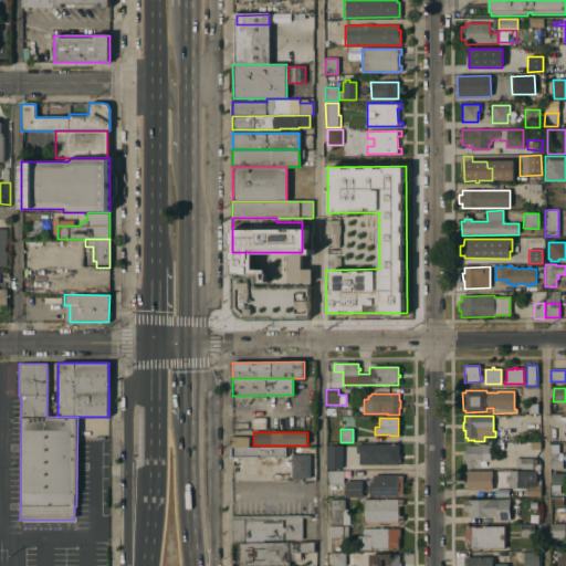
[(232,437),(249,437),(249,448),(232,448),(232,437)]
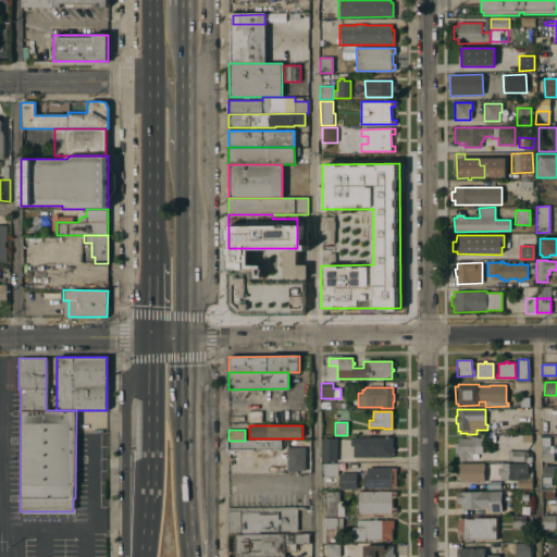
[(532,434),(532,442),(523,443),(523,434),(532,434)]
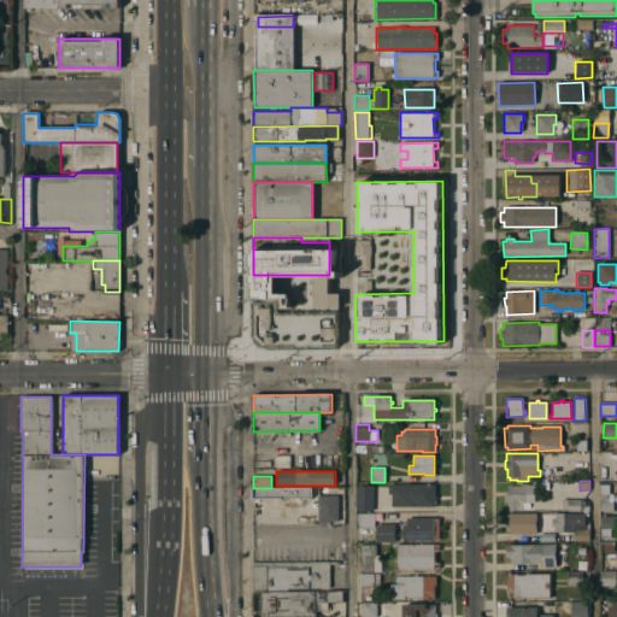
[(354,510),(353,486),(372,485),(372,510),(354,510)]
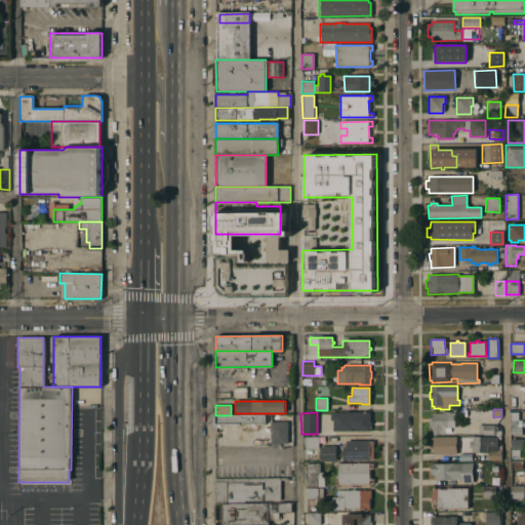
[(369,412),(369,426),(371,427),(371,430),(369,431),(370,432),(333,432),(333,420),(330,420),(330,412),(369,412)]
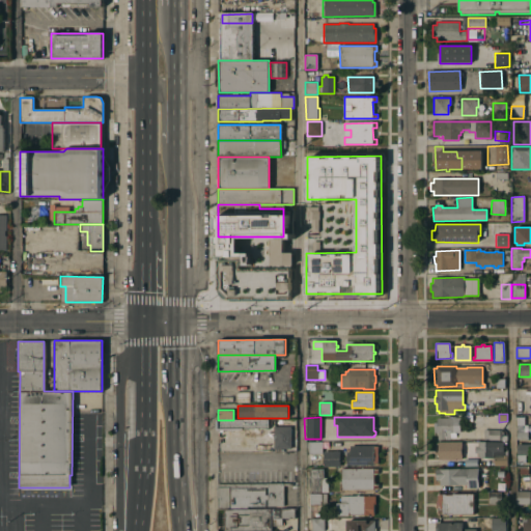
[(437,418),(451,418),(451,417),(455,417),(455,418),(458,418),(458,422),(459,422),(460,432),(454,432),(454,436),(449,436),(450,440),(438,440),(437,432),(434,434),(434,423),(437,423),(437,418)]
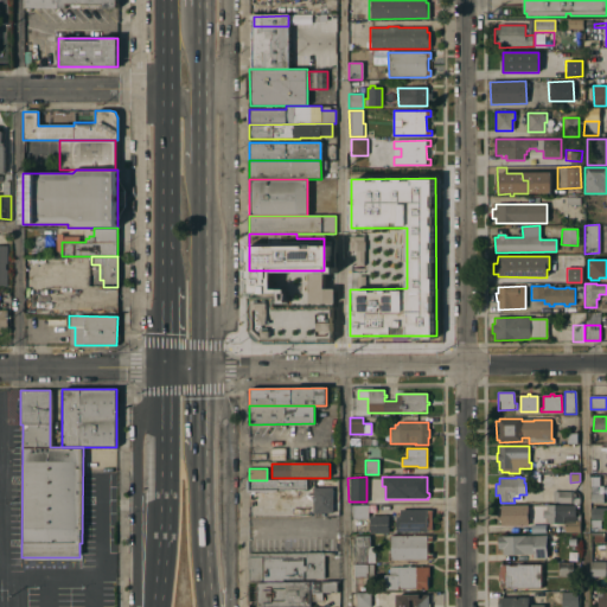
[(590,503),(590,477),(599,477),(599,486),(598,486),(598,494),(604,493),(604,503),(590,503)]
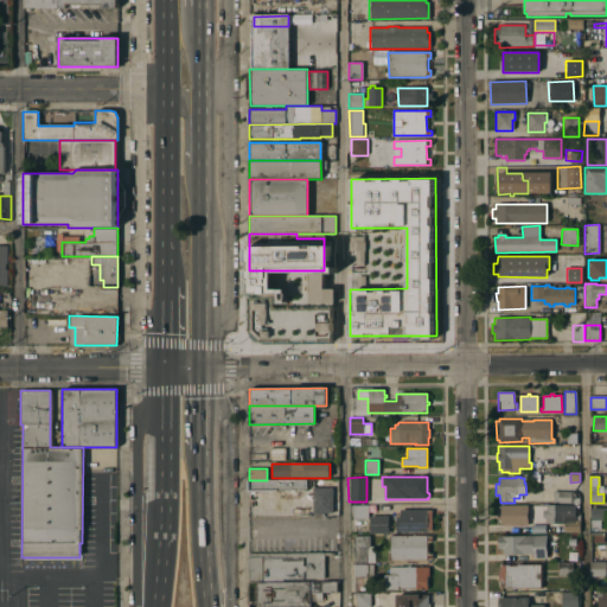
[(267,480),(306,480),(306,491),(249,491),(249,480),(267,480)]
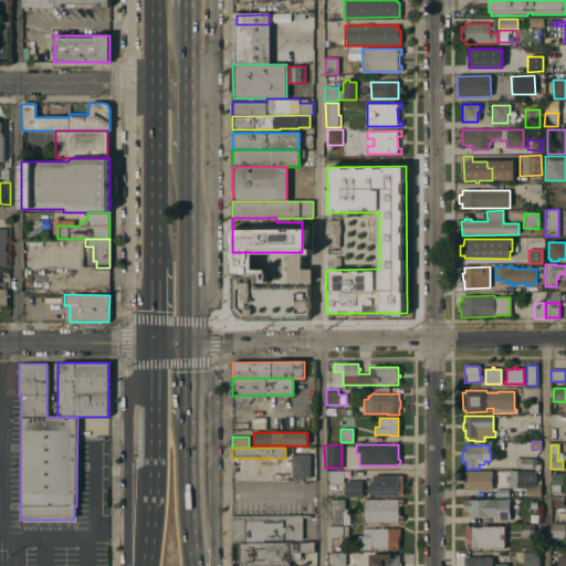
[(291,456),(310,454),(310,479),(292,479),(291,456)]
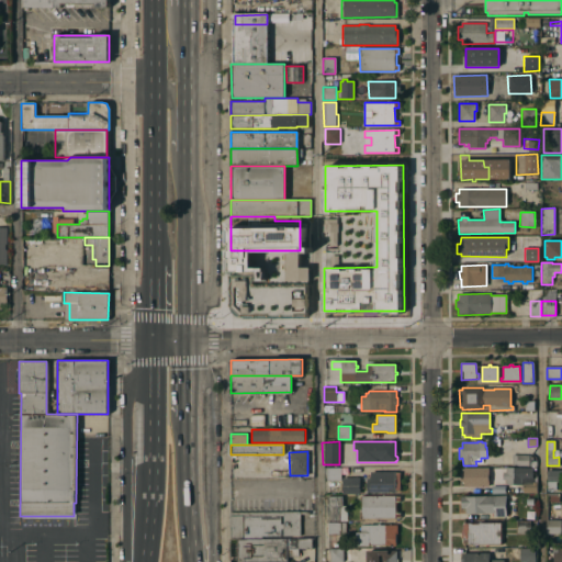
[(529,454),(529,457),(532,457),(532,464),(529,464),(529,465),(512,465),(512,454),(529,454)]
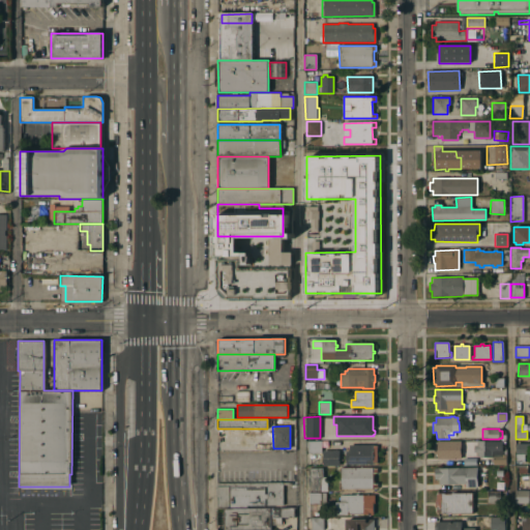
[(307,441),(321,441),(321,453),(307,453),(307,441)]
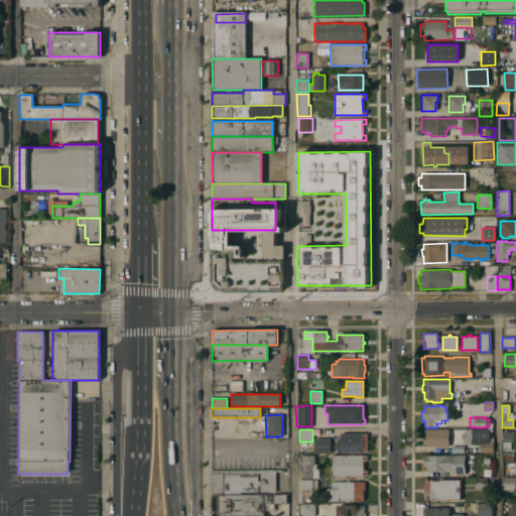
[(448,436),(449,436),(449,441),(448,441),(448,447),(425,447),(425,442),(422,442),(422,434),(425,434),(425,429),(448,429),(448,436)]
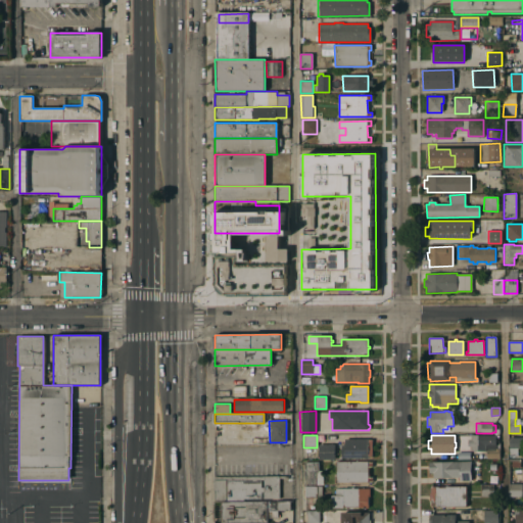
[(495,435),(495,448),(500,448),(500,458),(486,459),(486,449),(485,449),(485,452),(470,452),(470,446),(468,446),(468,439),(470,439),(470,435),(495,435)]
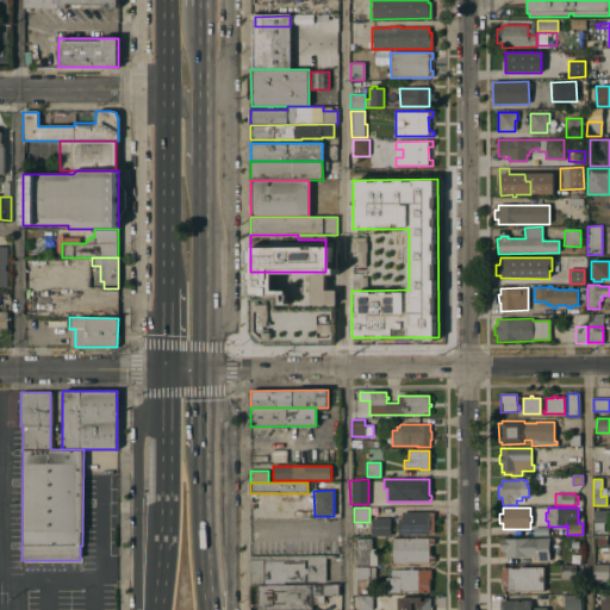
[(609,527),(605,527),(605,524),(603,524),(603,531),(601,531),(601,534),(593,534),(593,510),(609,510),(609,527)]
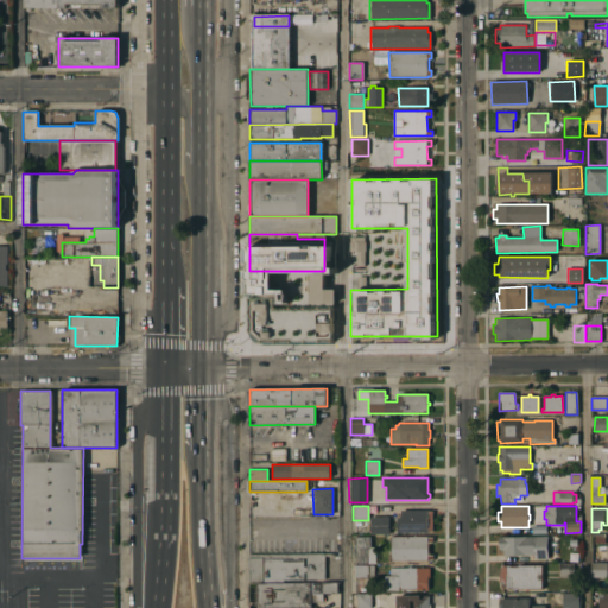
[(432,511),(432,531),(428,531),(428,533),(397,533),(397,518),(400,518),(400,511),(432,511)]
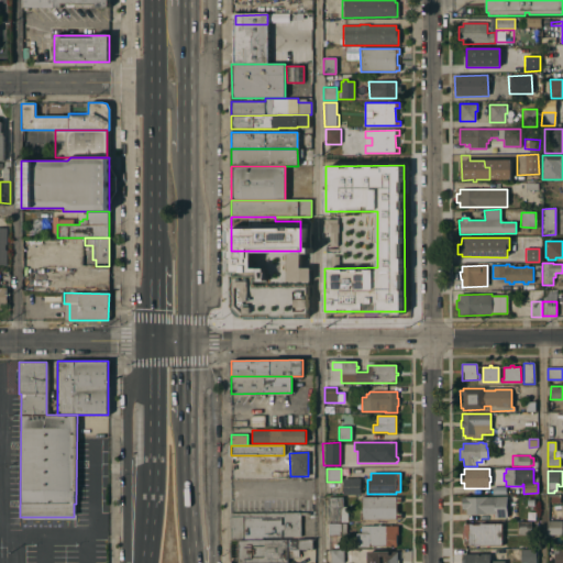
[(342,478),(360,478),(360,495),(342,495),(342,478)]
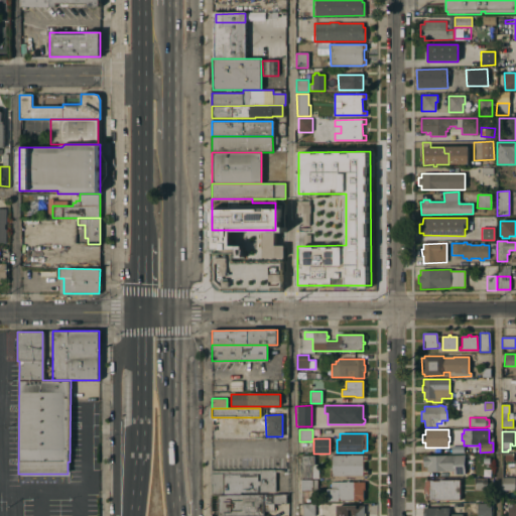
[(300,456),(313,456),(313,465),(318,465),(318,478),(300,479),(300,456)]
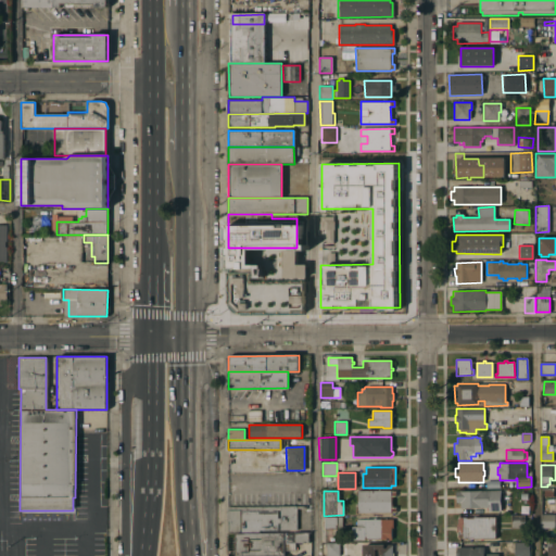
[(395,491),(395,496),(393,496),(393,507),(395,507),(395,513),(357,513),(357,491),(395,491)]
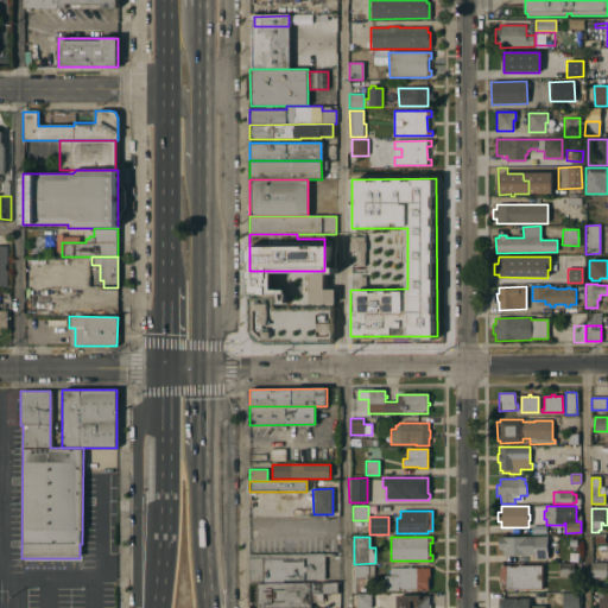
[(533,559),(533,556),(502,556),(502,550),(499,550),(498,538),(548,537),(548,559),(533,559)]
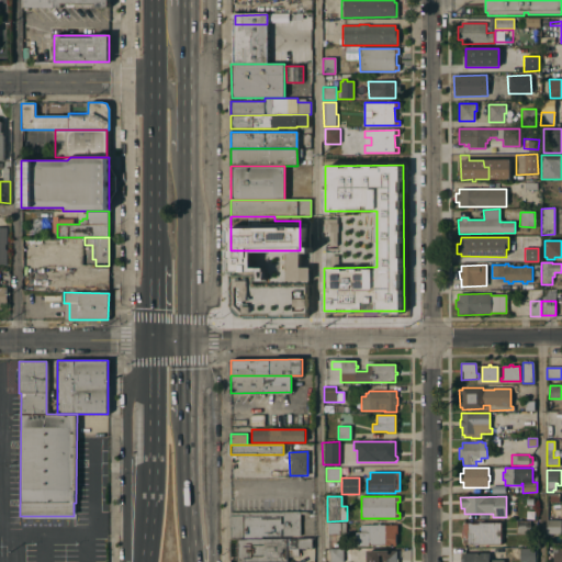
[(561,519),(552,519),(552,509),(561,509),(561,519)]
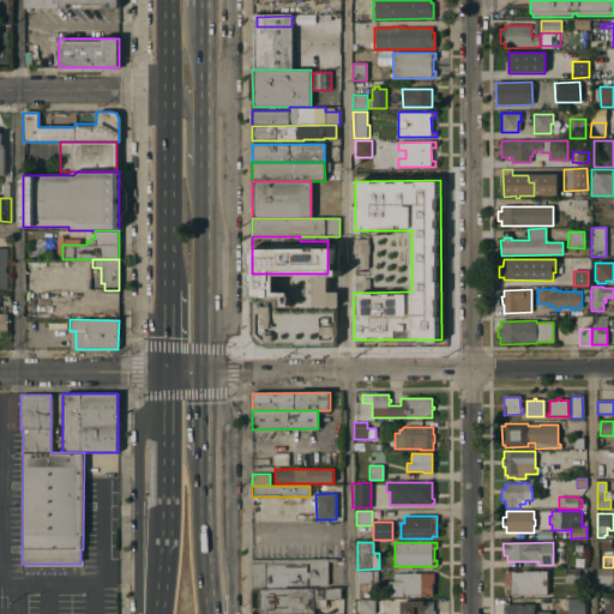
[(253,576),(250,576),(250,560),(338,559),(338,563),(327,563),(327,585),(309,585),(308,578),(306,578),(306,585),(265,587),(265,589),(253,589),(253,576)]
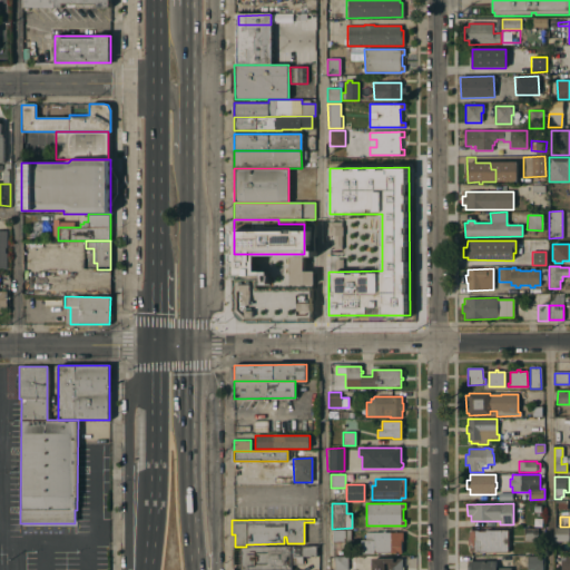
[(524,542),(523,529),(538,528),(538,542),(524,542)]
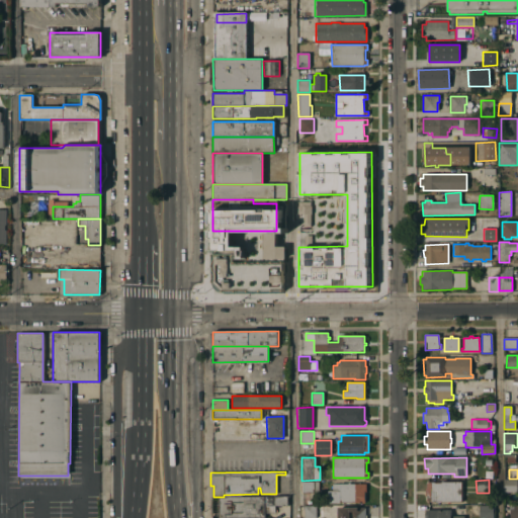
[(504,493),(504,480),(517,480),(517,493),(504,493)]
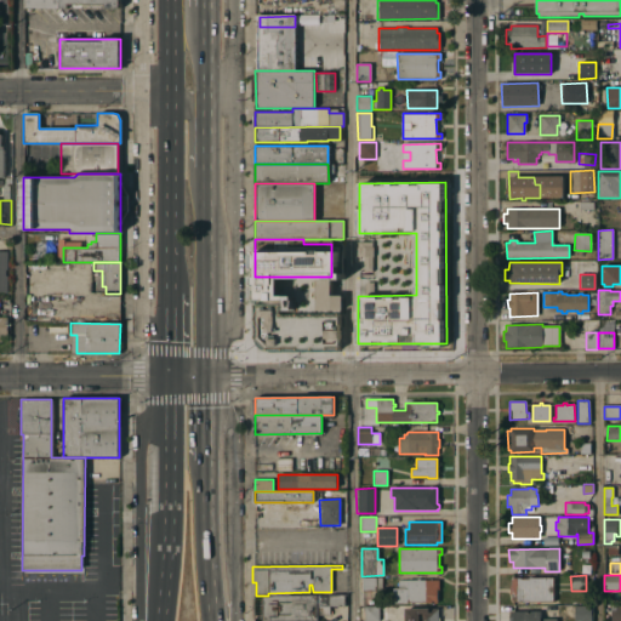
[(381,591),(363,592),(363,577),(381,577),(381,591)]
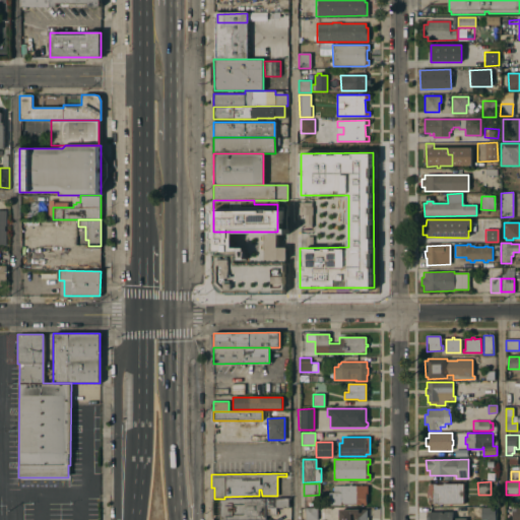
[(429,505),(429,498),(427,498),(427,491),(428,491),(428,483),(437,483),(437,485),(443,485),(443,484),(463,483),(463,504),(429,505)]
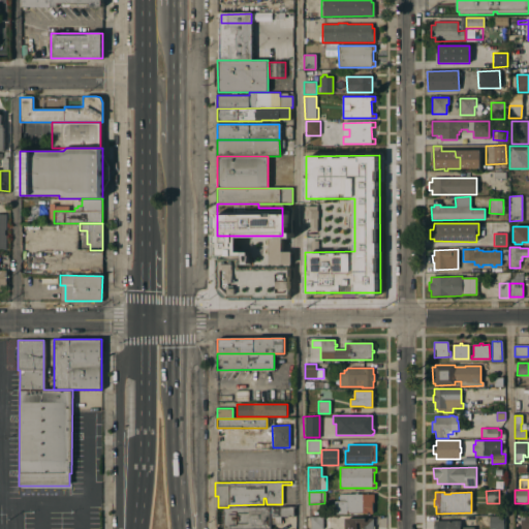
[(369,514),(369,512),(346,512),(346,515),(335,515),(335,501),(339,501),(339,495),(373,494),(373,502),(372,502),(372,514),(369,514)]
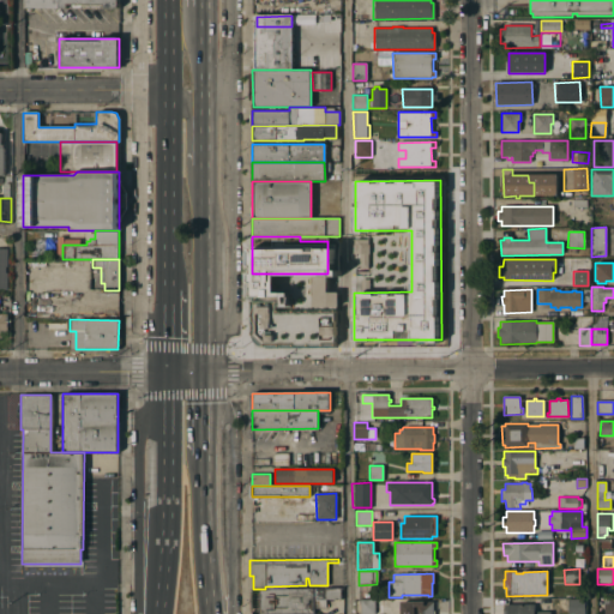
[(248,613),(248,590),(339,589),(339,600),(324,600),(325,609),(312,609),(312,613),(251,613),(248,613)]
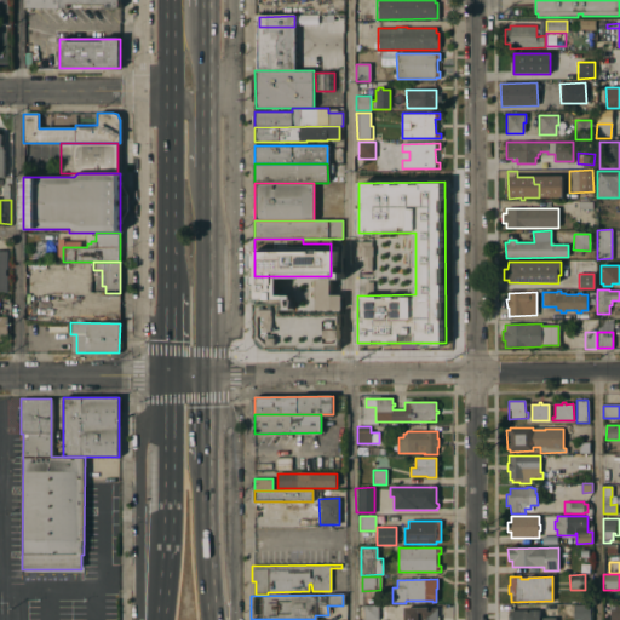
[(573,604),(573,619),(557,619),(557,604),(573,604)]
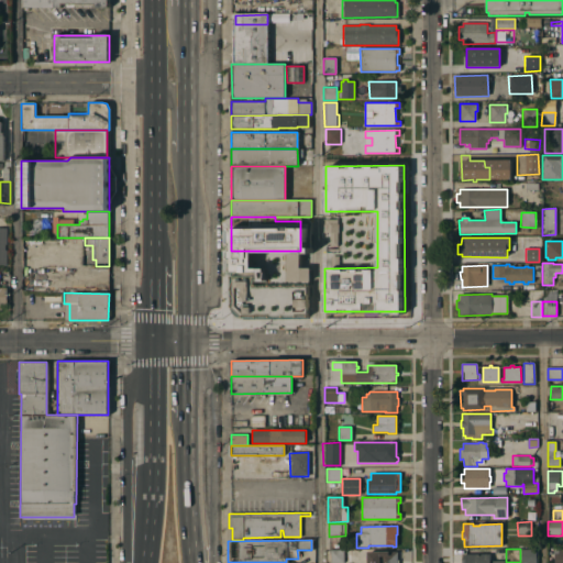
[(520,549),(536,549),(536,562),(520,562),(520,549)]
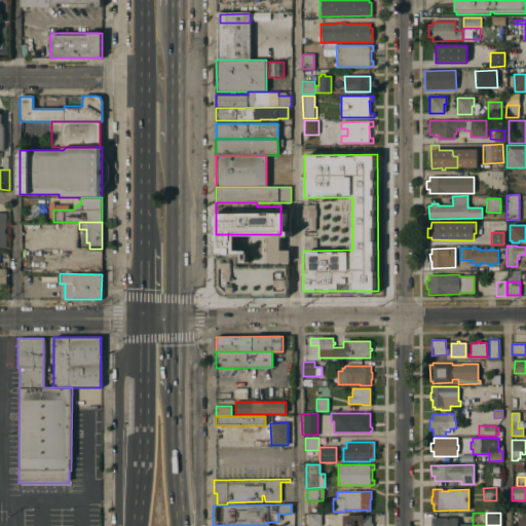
[(327,514),(327,525),(321,525),(308,525),(308,514),(327,514)]
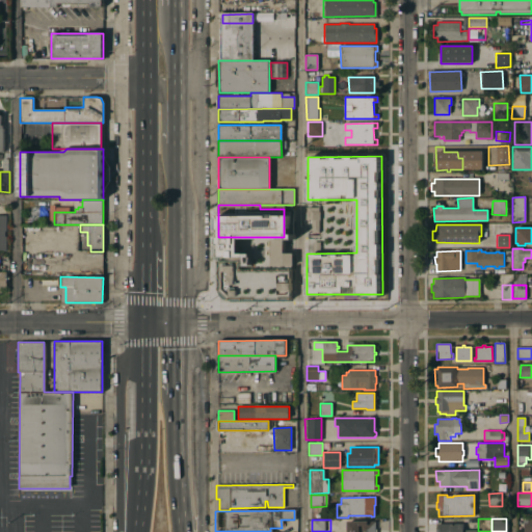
[(531,531),(523,531),(523,520),(531,520),(531,531)]
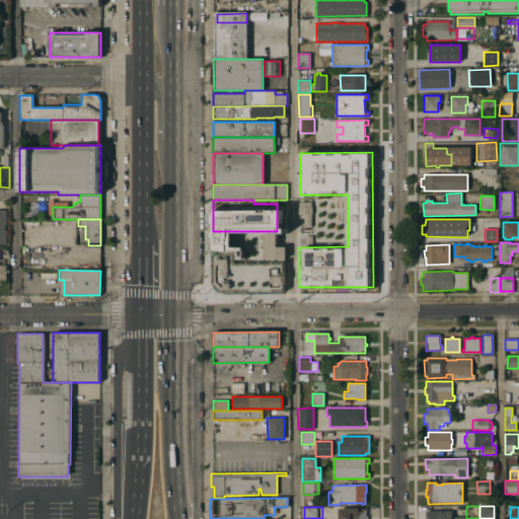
[(369,517),(367,517),(367,518),(338,518),(337,509),(369,509),(369,517)]
